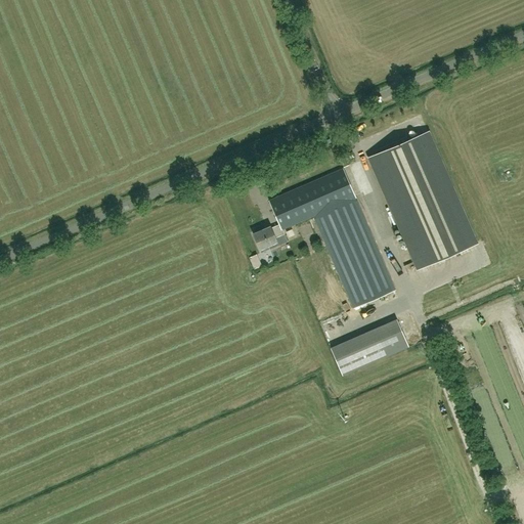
[(476,245),(428,132),(368,157),(417,269),(476,245)]
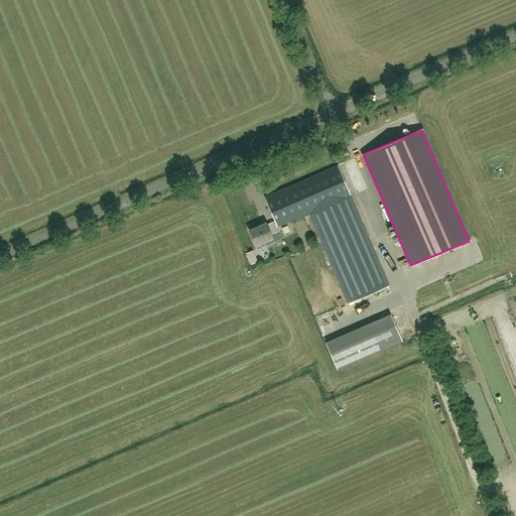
[(278,226),(308,213),(347,302),(388,285),(338,165),(264,197),(275,221),(267,224),(266,223),(249,230),(256,245),(264,242),(265,246),(283,238),(278,226)]
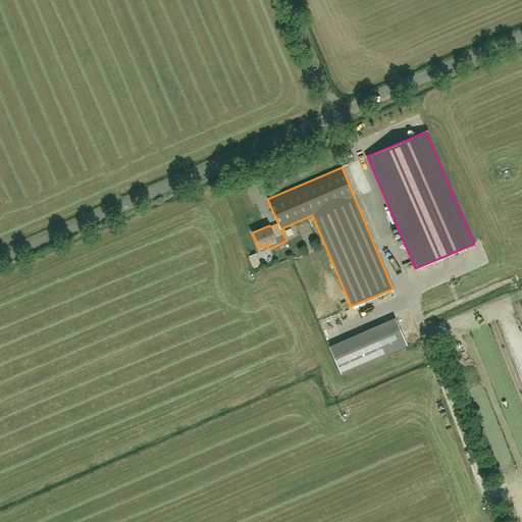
[(260,260),(270,252),(265,246),(255,253),(260,260)]
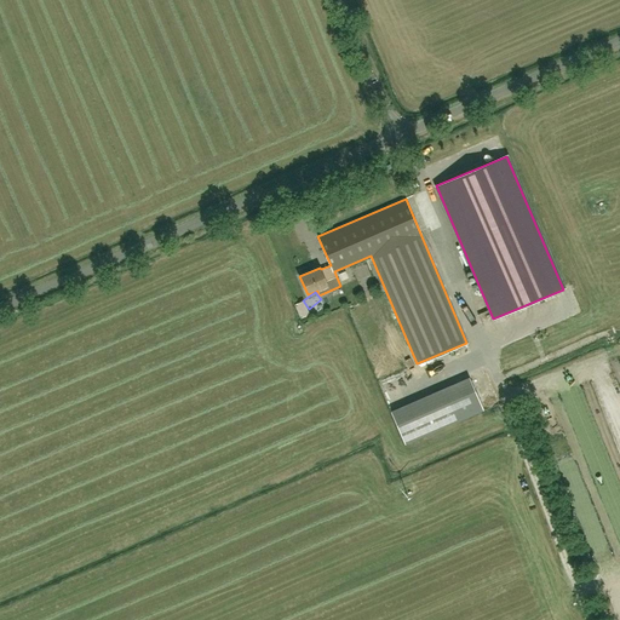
[(310,313),(308,305),(298,310),(302,316),(310,313)]
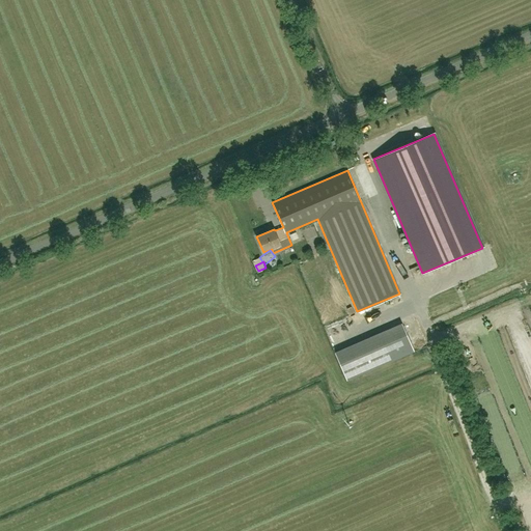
[(402,324),(336,353),(347,379),(414,350),(402,324)]
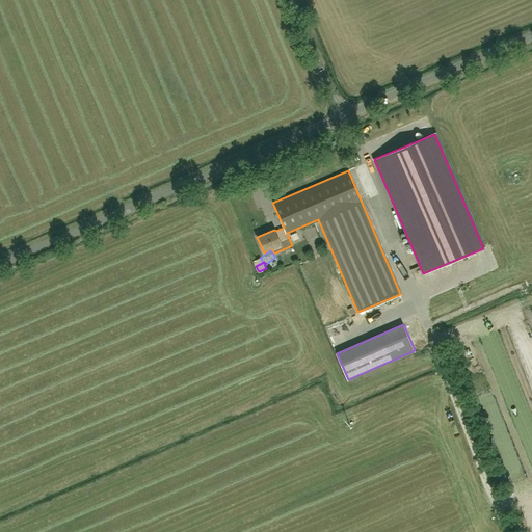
[(486,421),(490,435),(501,433),(497,419),(486,421)]
